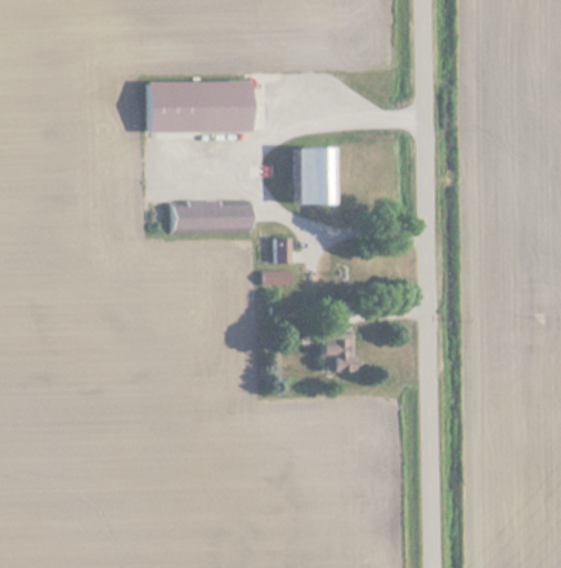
[(150,81),(150,132),(255,132),(254,81),(150,81)]
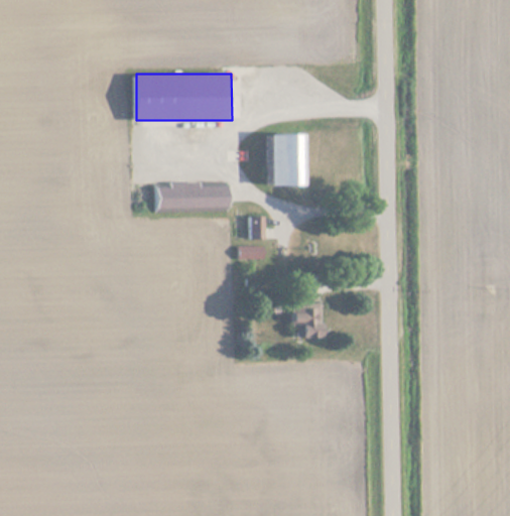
[(306,186),(306,134),(272,134),(272,186),(306,186)]
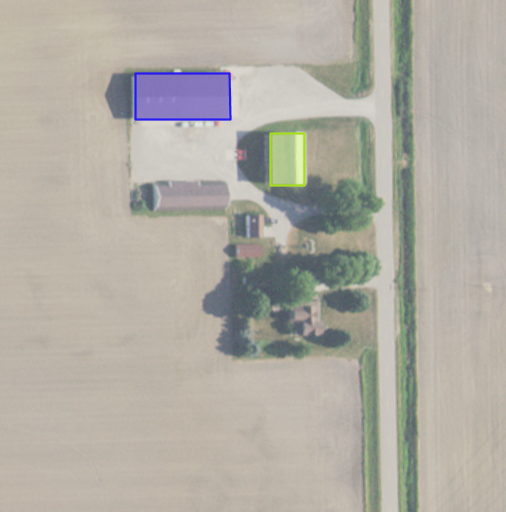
[(157,183),(157,211),(230,210),(229,182),(157,183)]
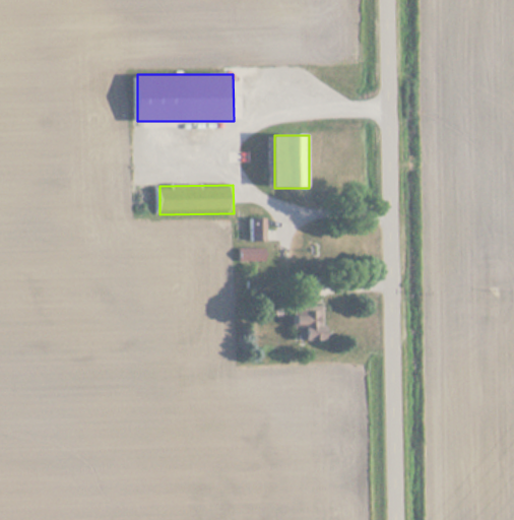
[(254,218),(254,241),(268,241),(268,218),(254,218)]
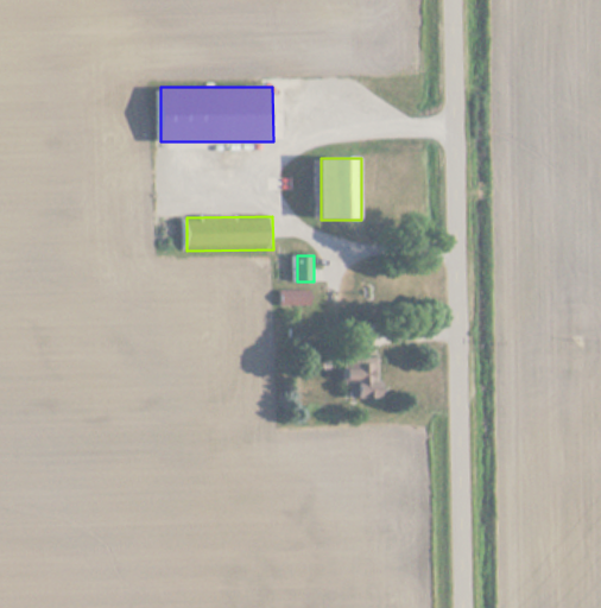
[(310,305),(310,291),(284,291),(284,305),(310,305)]
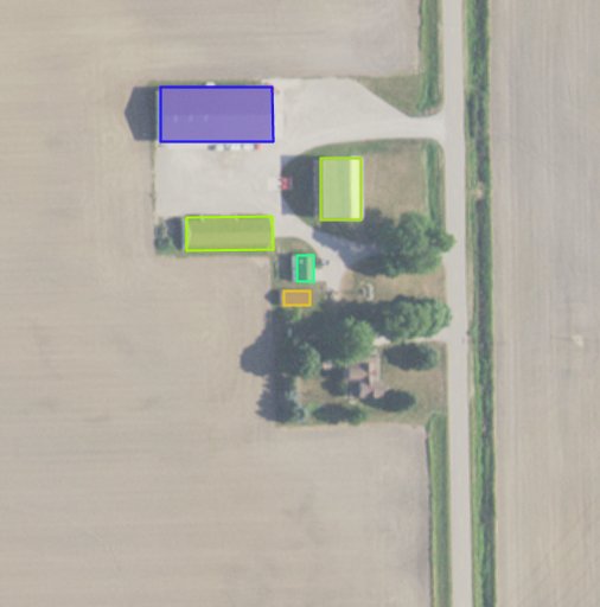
[(348,323),(348,397),(382,397),(382,356),(369,356),(369,323),(348,323)]
